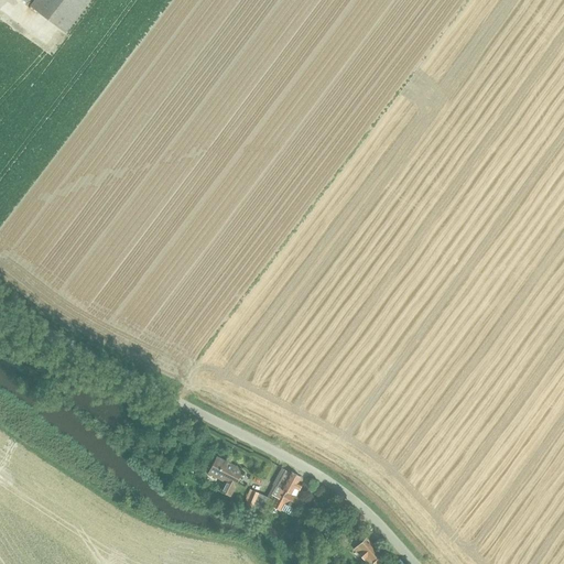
[(65,32),(88,0),(33,0),(30,4),(65,32)]
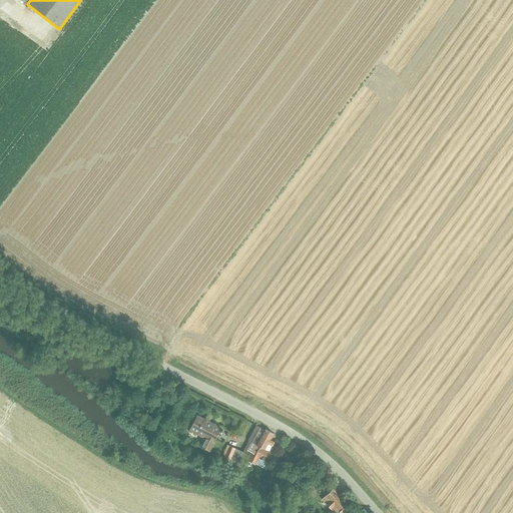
[(220,428),(196,415),(188,430),(204,438),(200,446),(209,451),(220,428)]
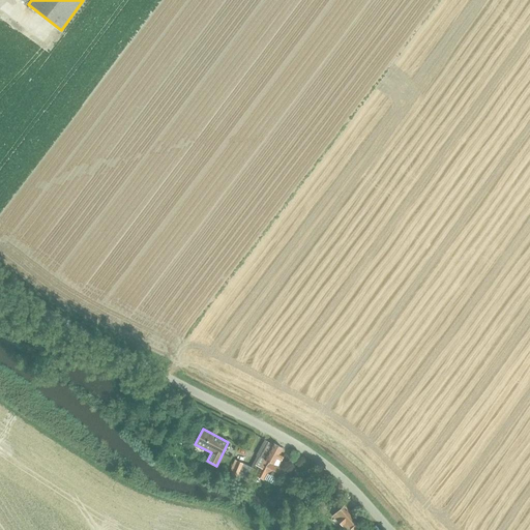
[(264,460),(256,475),(263,479),(264,478),(274,484),(284,468),(274,463),(280,452),(282,448),(273,443),(272,445),(267,443),(262,452),(259,458),(264,460)]
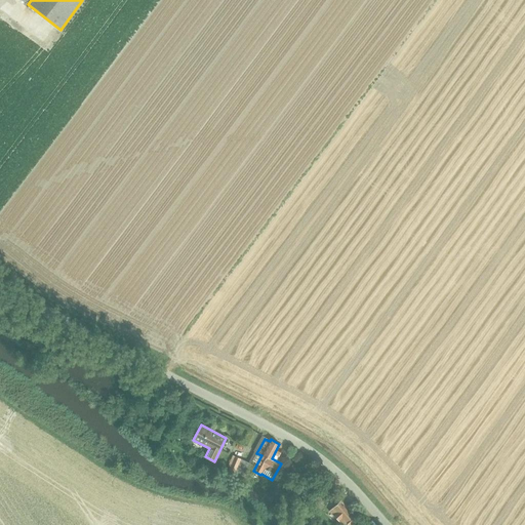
[(230,467),(228,471),(242,478),(249,463),(242,460),(233,456),(229,466),(230,467)]
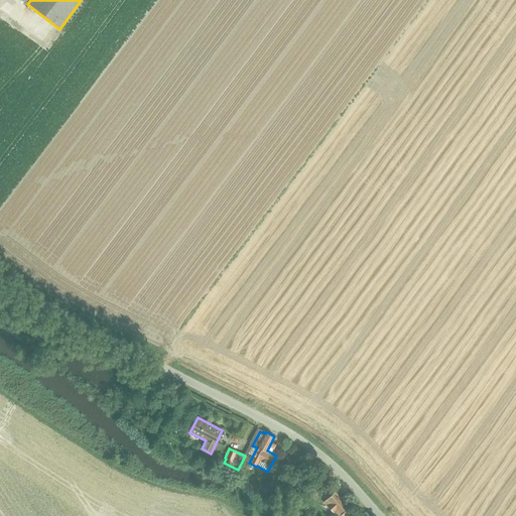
[(334,492),(325,500),(338,514),(347,506),(334,492)]
